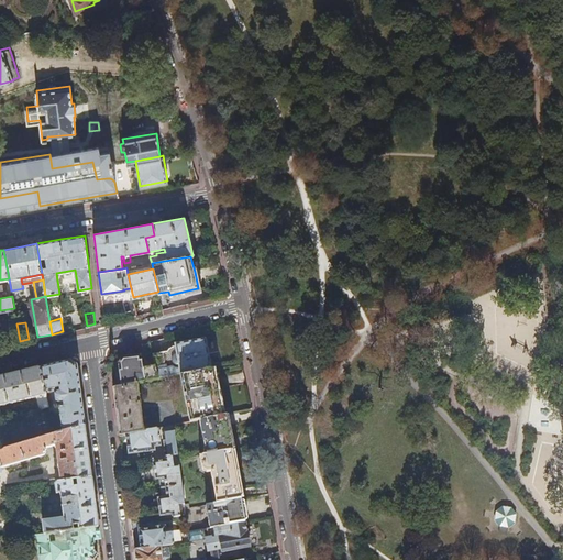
[(152,351),(153,359),(157,376),(180,372),(179,363),(191,361),(192,369),(211,366),(210,360),(209,359),(208,347),(206,336),(175,341),(176,347),(168,348),(152,351)]
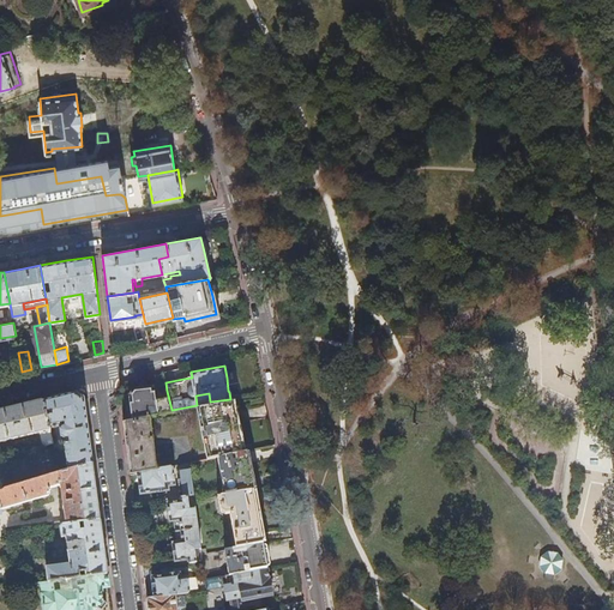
[(150,414),(172,410),(167,391),(155,393),(154,384),(142,385),(133,386),(130,392),(130,400),(132,417),(150,414)]
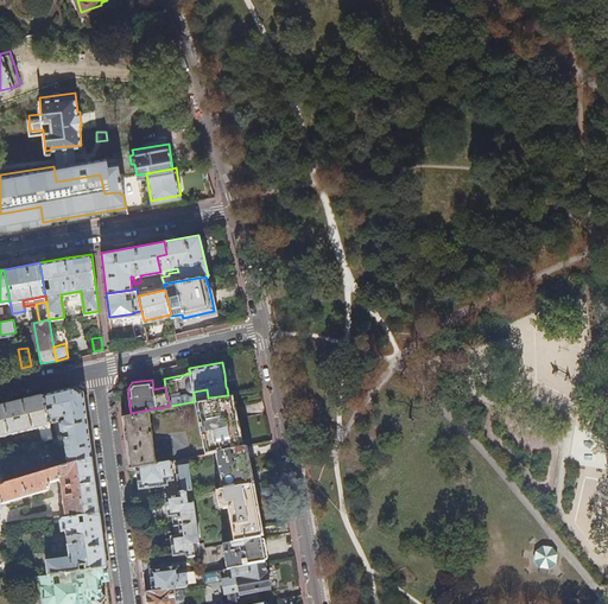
[(61,389),(43,394),(49,419),(64,414),(65,419),(63,419),(62,421),(61,423),(59,423),(61,430),(64,432),(67,457),(68,463),(92,456),(88,425),(83,390),(76,386),(61,389)]
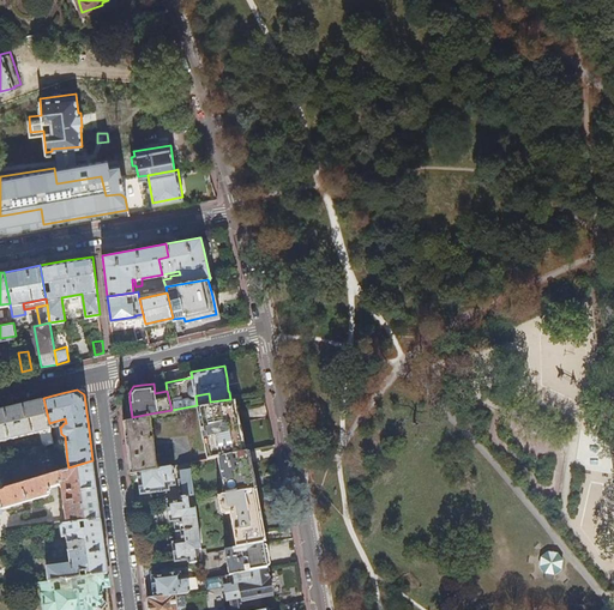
[(235,398),(230,399),(210,402),(209,393),(196,396),(197,405),(206,457),(217,454),(245,448),(240,423),(235,398)]
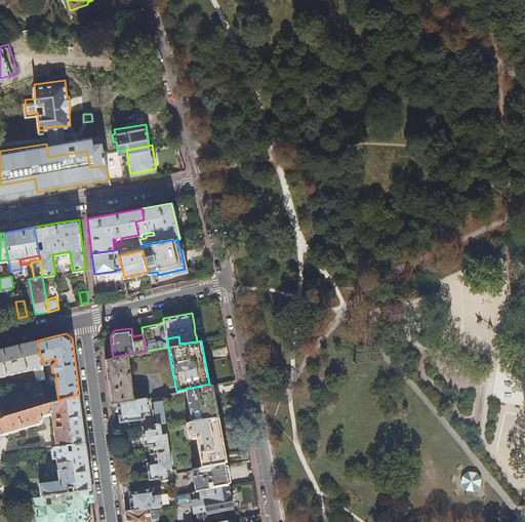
[(13,346),(0,349),(0,374),(34,367),(37,380),(46,377),(42,362),(37,340),(13,346)]
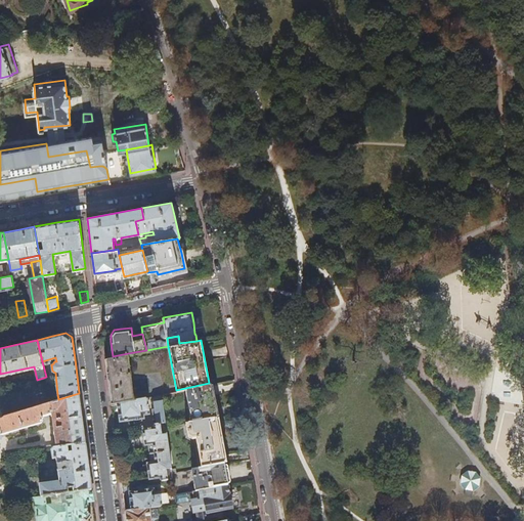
[(111,403),(118,402),(133,399),(128,353),(113,356),(105,357),(107,376),(111,403)]
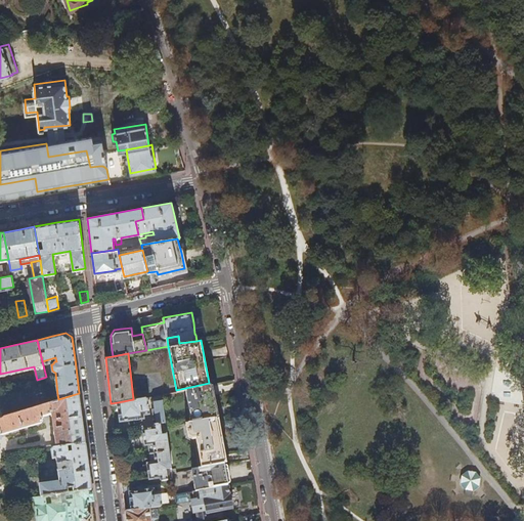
[(210,383),(209,383),(185,388),(190,415),(189,417),(190,421),(216,416),(219,415),(217,402),(215,393),(212,394),(210,383)]
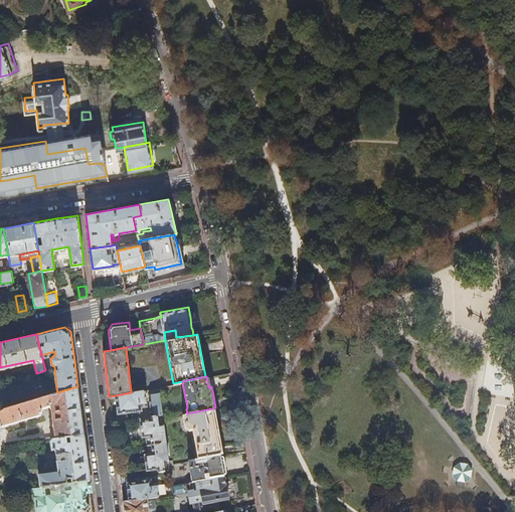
[(9,406),(3,408),(0,408),(0,424),(41,413),(42,410),(41,407),(50,404),(55,438),(83,434),(80,411),(77,386),(57,392),(51,394),(9,406)]
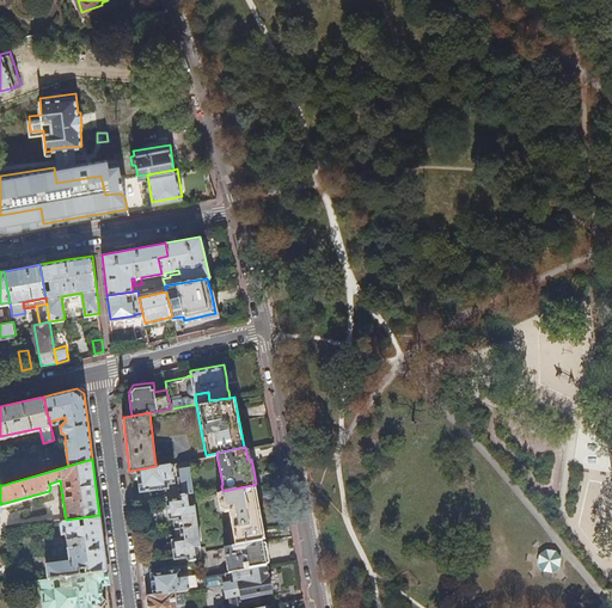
[(166,481),(172,480),(170,462),(155,466),(138,470),(140,485),(140,489),(145,489),(148,489),(150,487),(167,485),(166,481)]
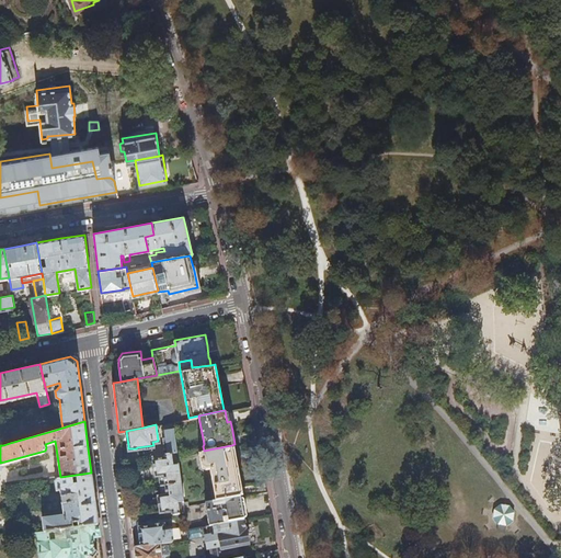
[(6,426),(0,426),(0,431),(3,445),(10,443),(6,426)]
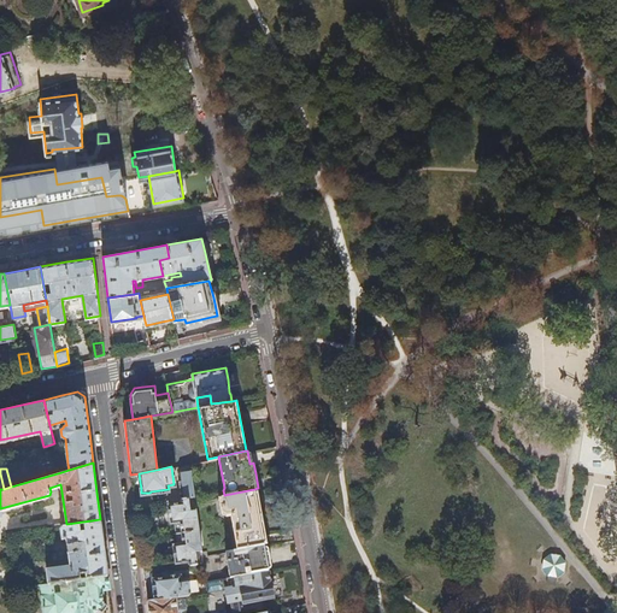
[(181,495),(181,496),(194,495),(191,469),(177,471),(180,488),(177,488),(178,495),(181,495)]
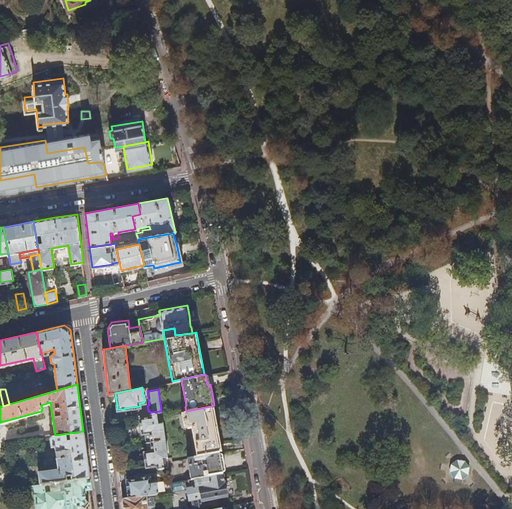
[(215,428),(211,406),(186,411),(161,415),(165,438),(167,455),(168,460),(187,457),(219,451),(215,428)]
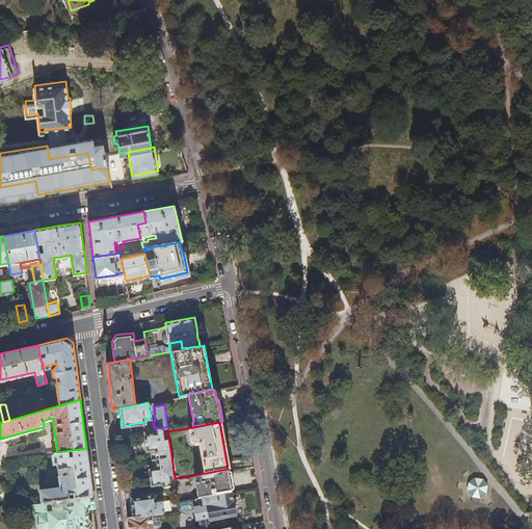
[(151,449),(152,457),(171,455),(167,431),(167,427),(156,428),(145,430),(147,446),(148,450),(151,449)]
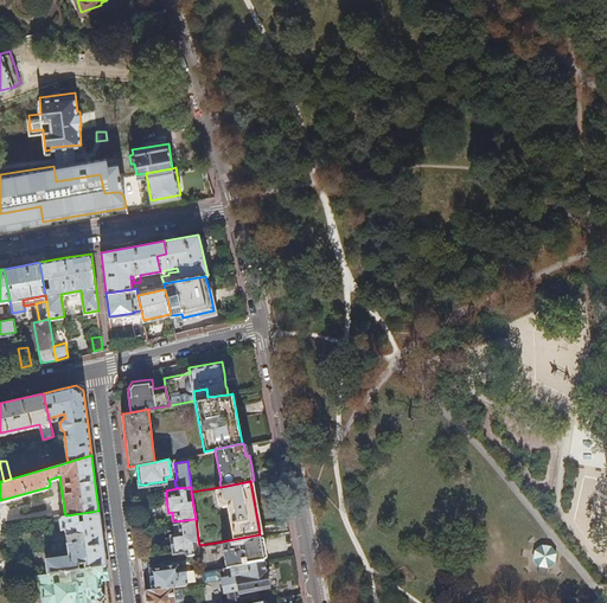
[(102,538),(98,511),(65,515),(62,515),(59,520),(61,528),(65,528),(69,555),(45,558),(48,571),(106,564),(102,538)]
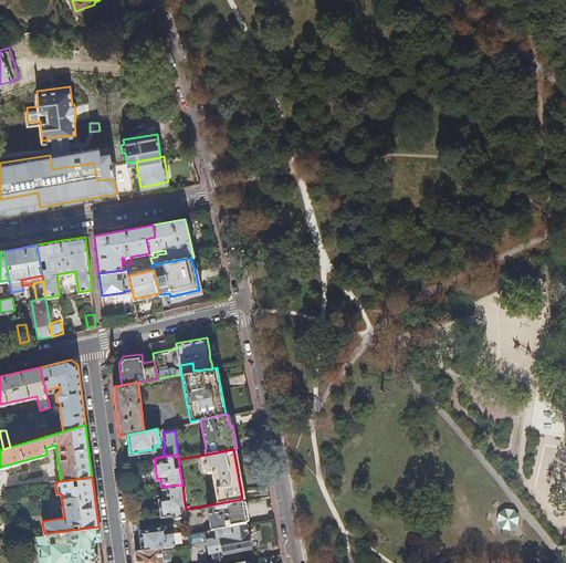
[(174,513),(174,517),(181,517),(179,503),(185,503),(182,485),(161,487),(163,498),(160,498),(160,502),(161,514),(166,514),(167,514),(170,514),(170,513),(174,513)]
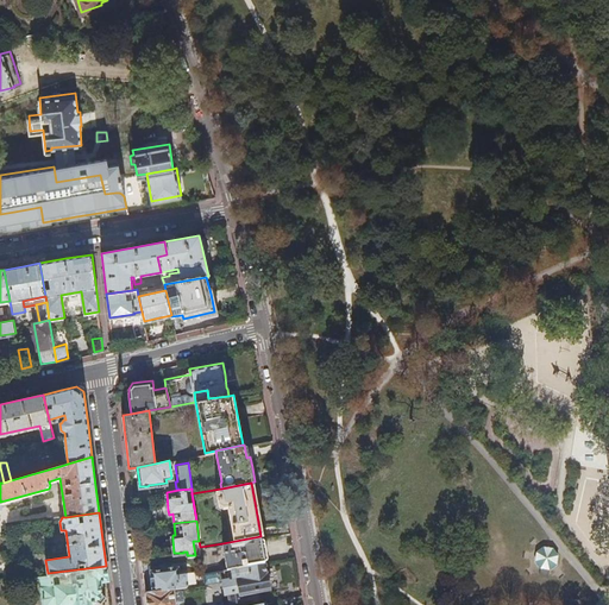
[(263,547),(261,536),(223,543),(226,567),(264,560),(263,547)]
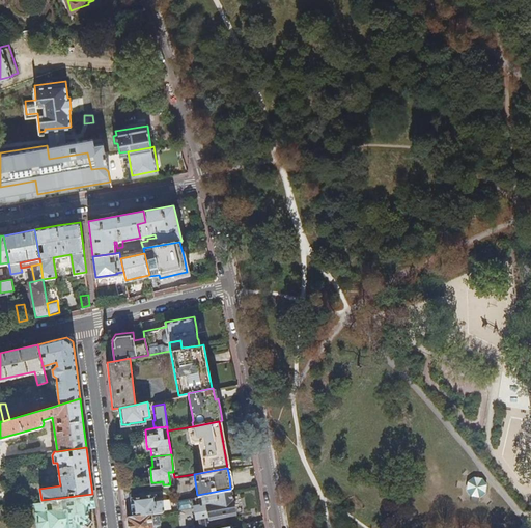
[(467,489),(469,492),(472,494),(475,495),(478,495),(481,494),(484,492),(486,489),(487,485),(486,481),(485,478),(483,476),(480,474),(476,474),(473,474),(470,476),(468,478),(467,481),(467,485),(467,489)]
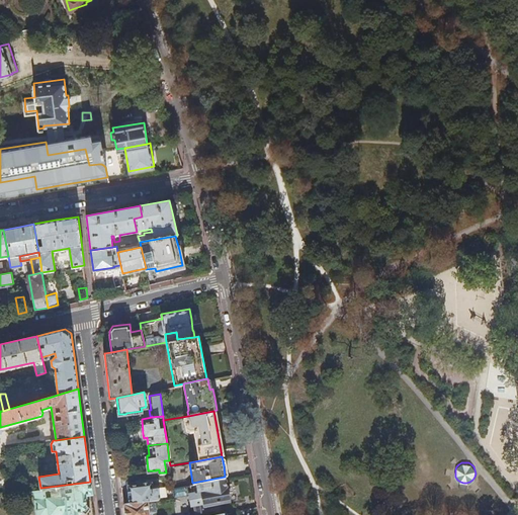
[(159,482),(171,481),(170,471),(166,473),(159,473),(157,474),(159,482)]
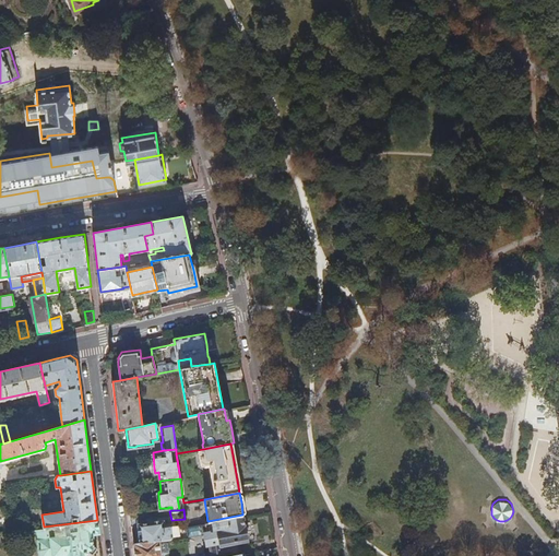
[(242,517),(242,515),(207,521),(186,524),(187,534),(204,531),(206,544),(210,543),(212,552),(222,549),(222,546),(233,544),(233,542),(247,539),(246,529),(245,527),(245,525),(242,517)]
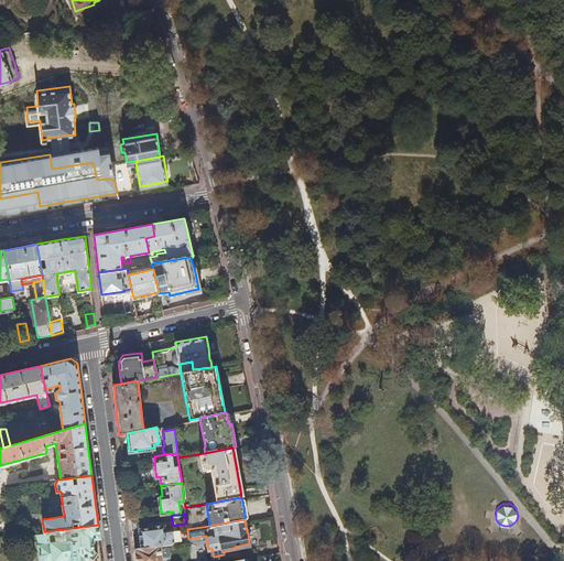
[(100,537),(98,525),(44,531),(38,532),(41,560),(43,560),(53,560),(71,558),(71,560),(84,560),(84,557),(89,556),(93,559),(98,552),(95,550),(95,547),(94,538),(100,537)]
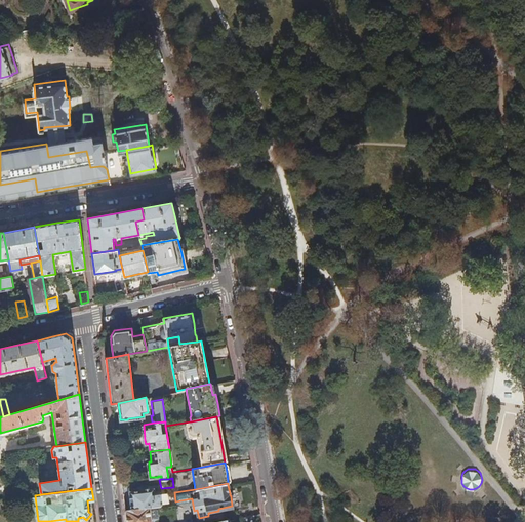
[(131,496),(132,509),(150,507),(161,505),(159,491),(154,492),(154,488),(130,491),(131,496)]
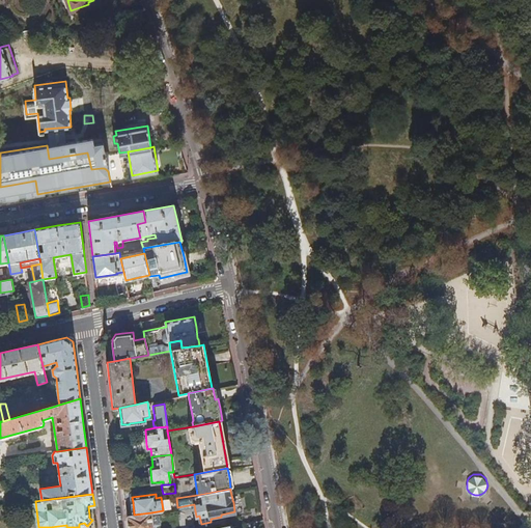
[(152,527),(151,512),(134,515),(127,515),(128,527),(152,527)]
